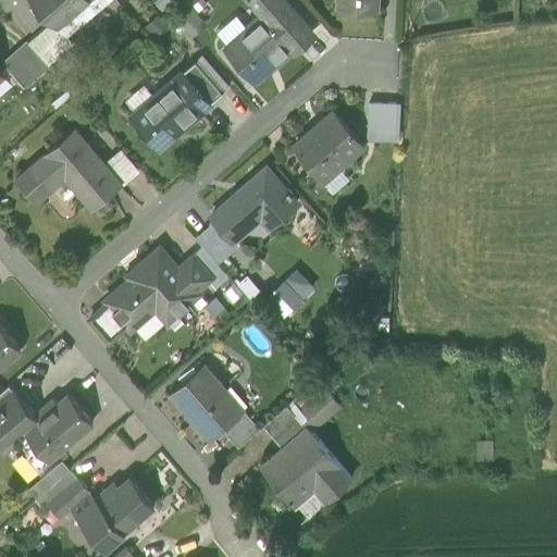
[(35,0),(52,20),(57,25),(58,24),(85,0),(35,0)]
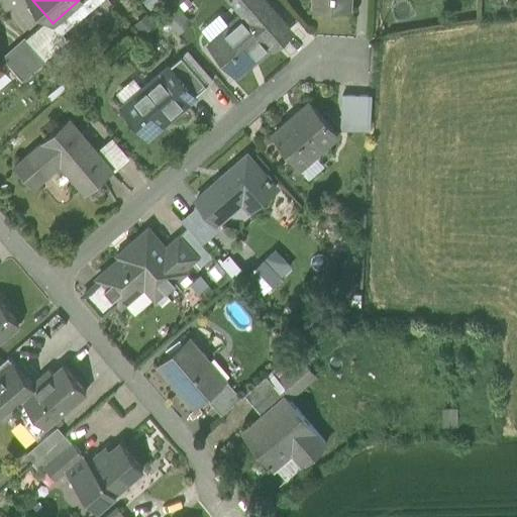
[(267,0),(235,0),(245,11),(246,10),(272,40),(289,25),(267,0)]
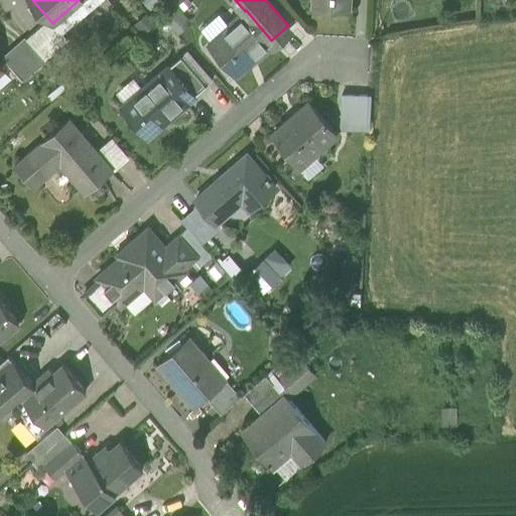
[(311,0),(311,6),(352,8),(351,0),(311,0)]
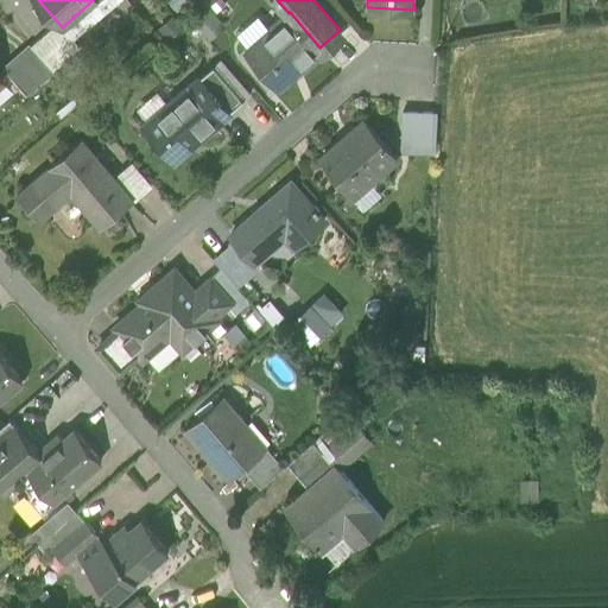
[(289,13),(245,51),(276,87),(321,49),(320,48),(290,12),(289,13)]
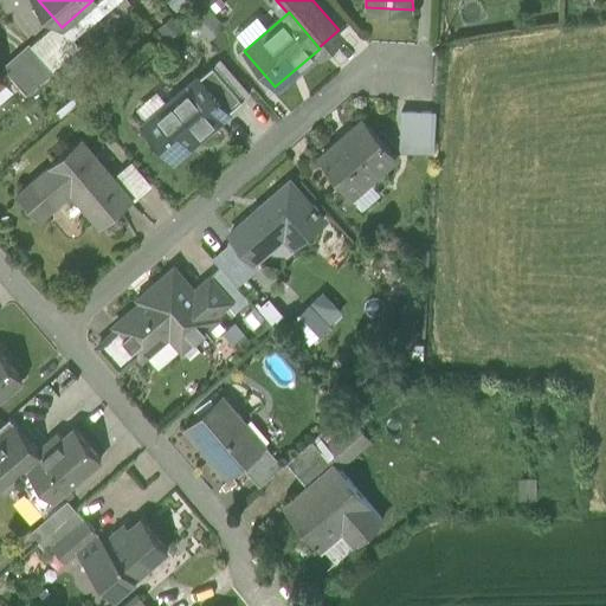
[(156,25),(165,38),(180,26),(172,14),(156,25)]
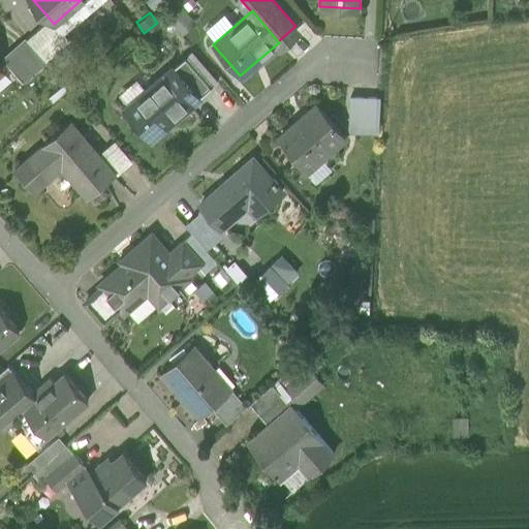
[(50,19),(27,39),(47,61),(69,40),(55,23),(54,24),(50,19)]
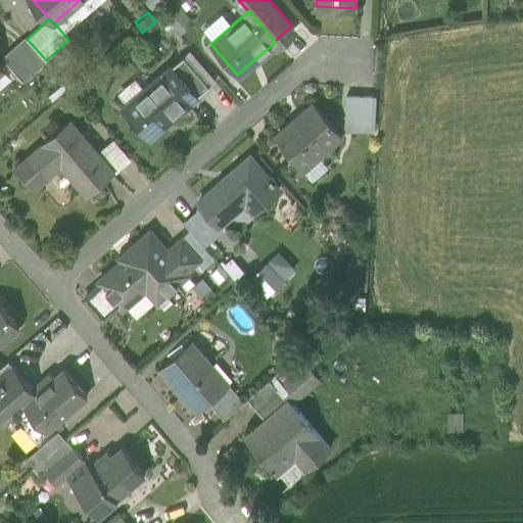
[(46,60),(27,39),(3,59),(22,81),(46,60)]
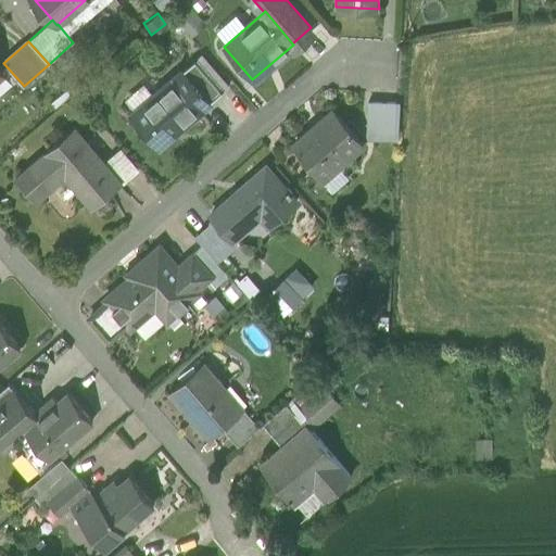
[(196,59),(174,77),(201,110),(223,91),(196,59)]
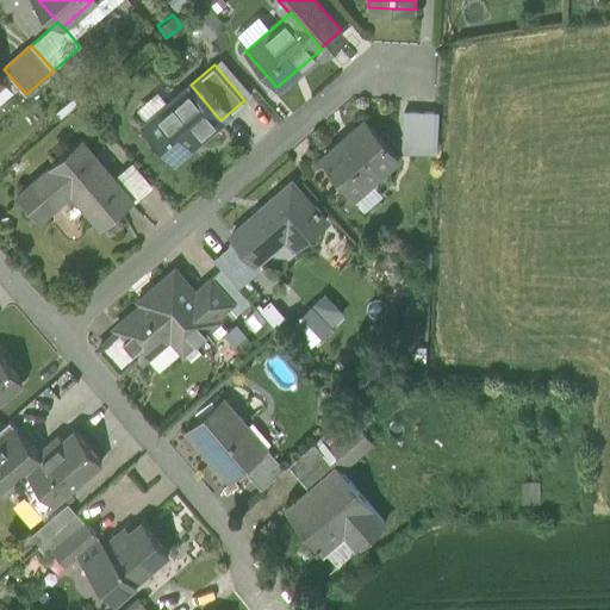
[(190,86),(144,125),(143,125),(143,126),(173,161),(174,161),(219,122),(221,120),(191,85),(190,86)]
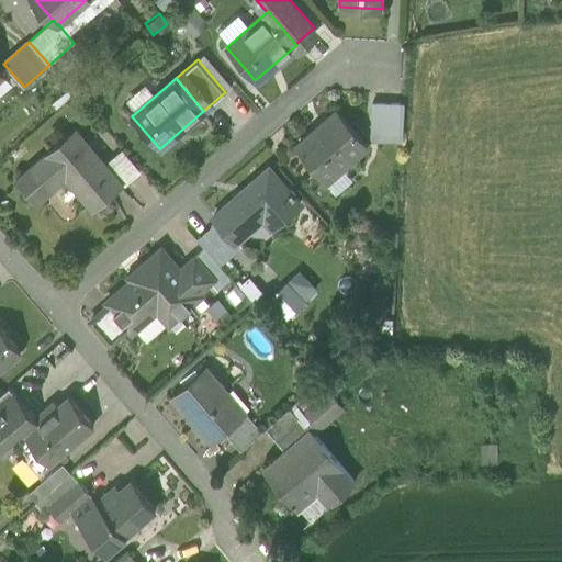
[(404,102),(373,101),(372,132),(403,133),(404,102)]
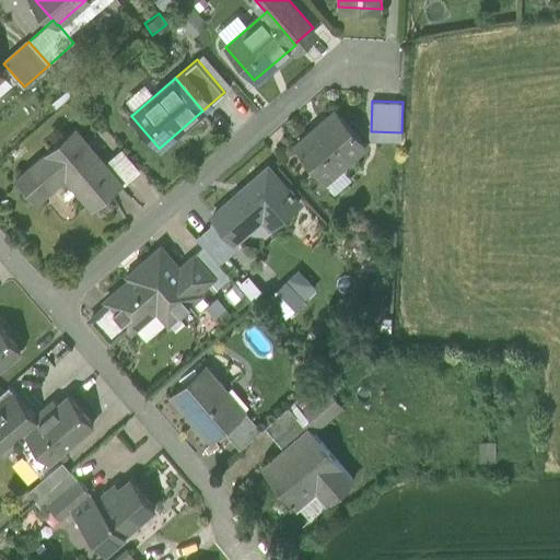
[(336,109),(319,123),(321,124),(296,144),(326,179),(328,178),(326,175),(349,155),(351,158),(366,144),(336,109)]
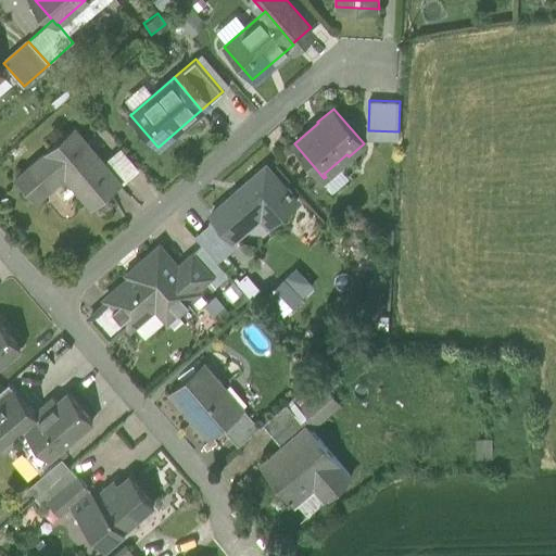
[(122,181),(75,127),(16,177),(36,201),(65,176),(92,206),(122,181)]
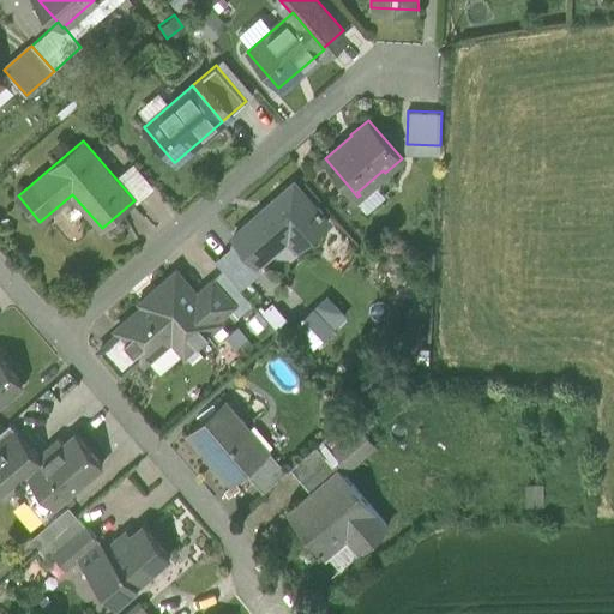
[(294,182),(233,236),(238,241),(257,264),(258,264),(294,232),(304,242),(327,221),(320,212),(323,211),(319,206),(317,208),(294,182)]
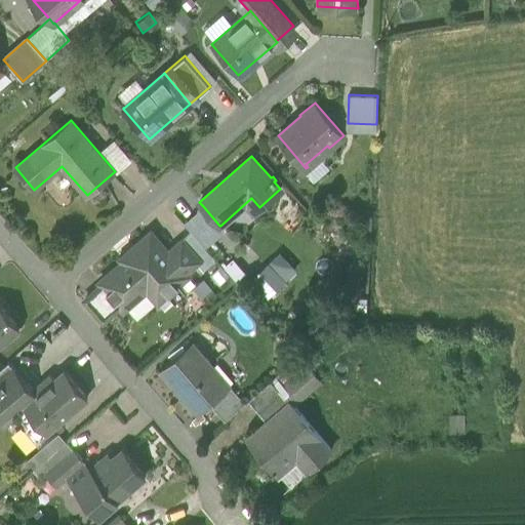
[(219,226),(203,206),(185,223),(193,232),(205,246),(224,230),(220,226),(219,226)]
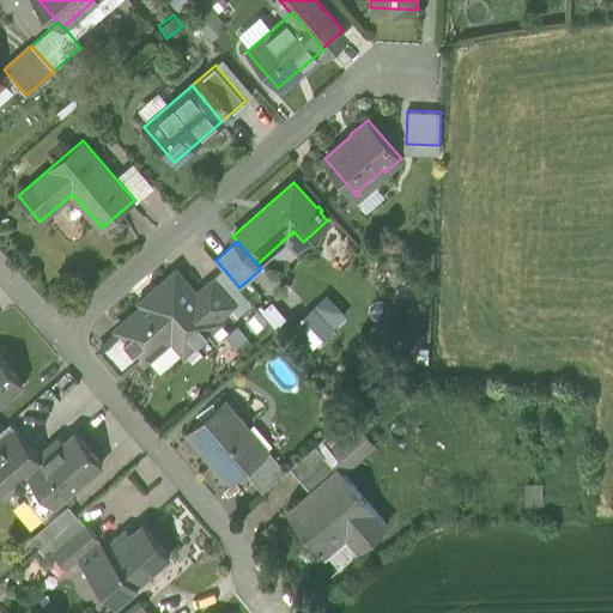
[(177,271),(156,289),(159,292),(116,329),(119,332),(140,357),(145,362),(149,358),(161,371),(183,351),(184,352),(220,321),(217,317),(198,293),(177,271)]
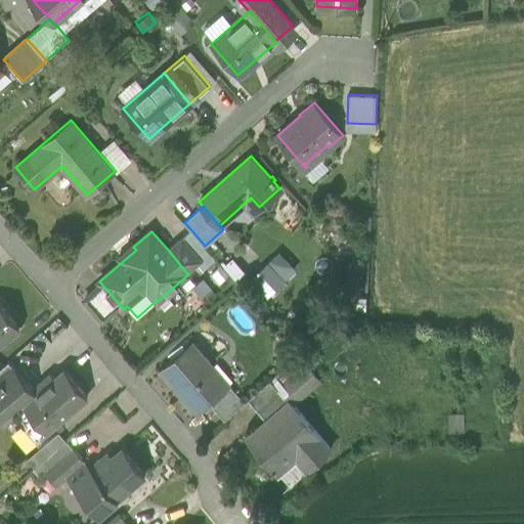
[(205,246),(192,231),(182,239),(200,259),(197,262),(203,269),(216,259),(205,246)]
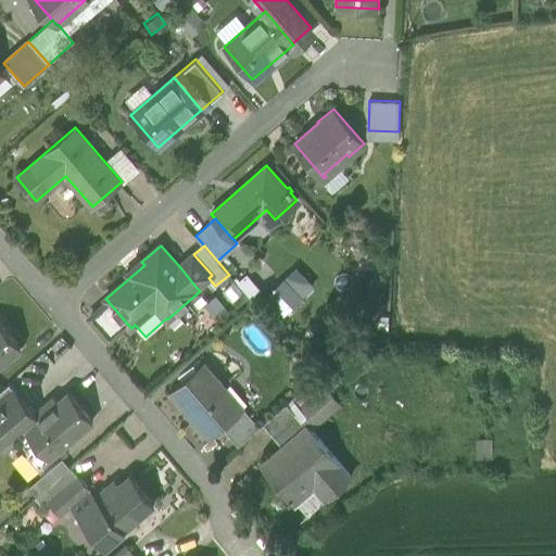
[(193,254),(179,266),(197,288),(209,278),(212,275),(193,254)]
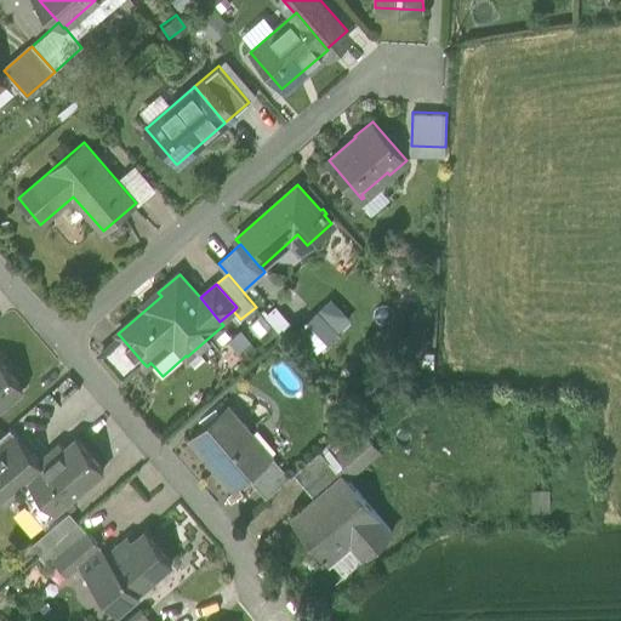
[(300,322),(317,351),(340,337),(324,308),(300,322)]
